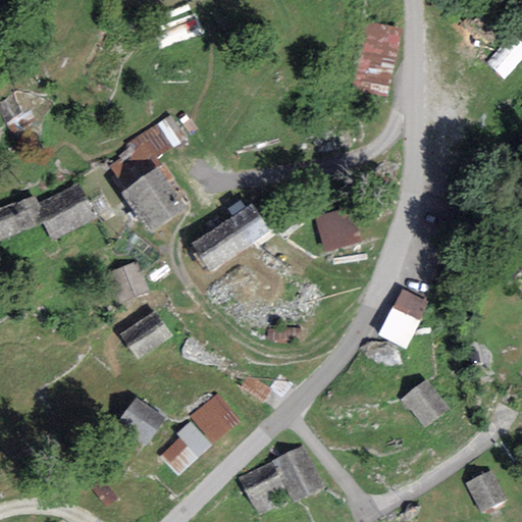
[(402,29),(366,20),(350,86),(386,94),(402,29)]
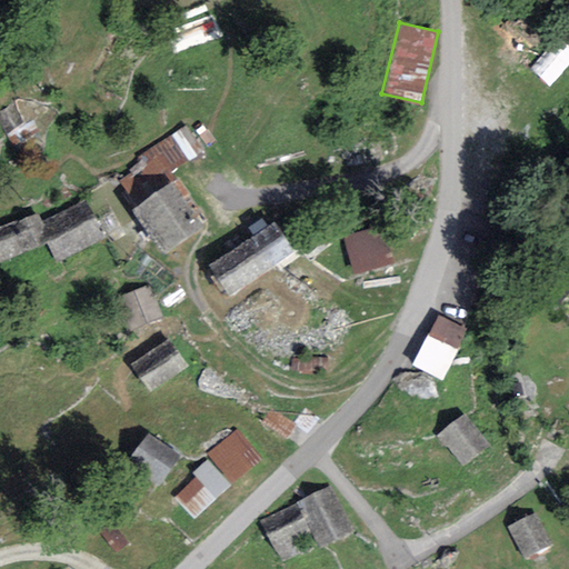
[(0,110),(0,118),(7,133),(35,117),(25,97),(0,110)]
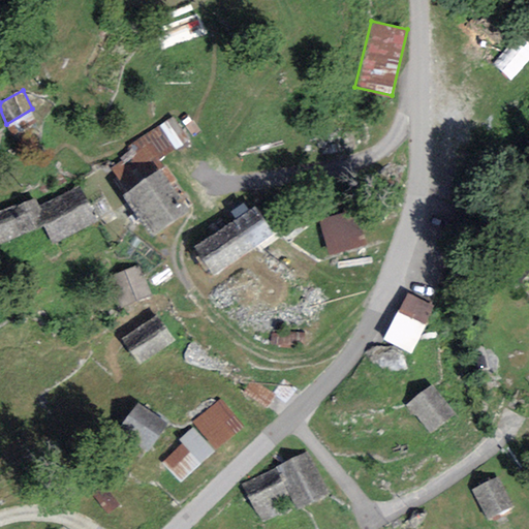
[(163,166),(158,160),(189,141),(172,117),(127,146),(129,150),(119,158),(121,161),(111,168),(127,192),(159,169),(163,166)]
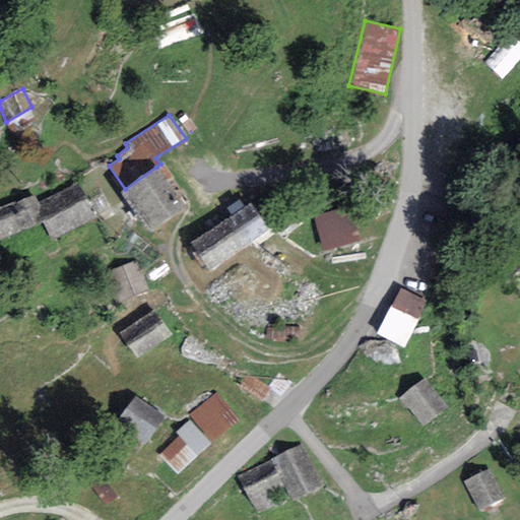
[(120,192),(149,233),(186,207),(156,167),(125,189),(120,192)]
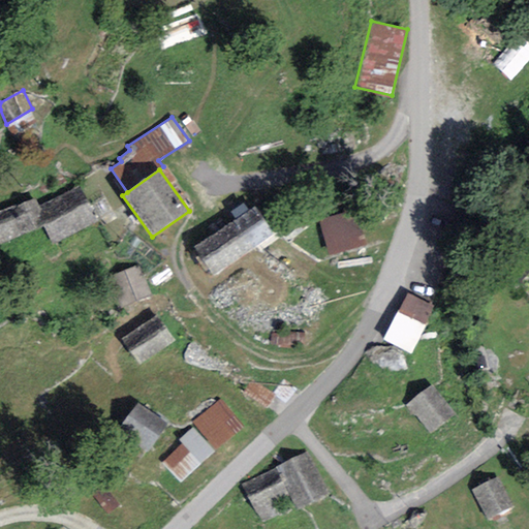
[(94,221),(80,189),(40,207),(36,195),(0,211),(0,243),(43,224),(51,241),(94,221)]
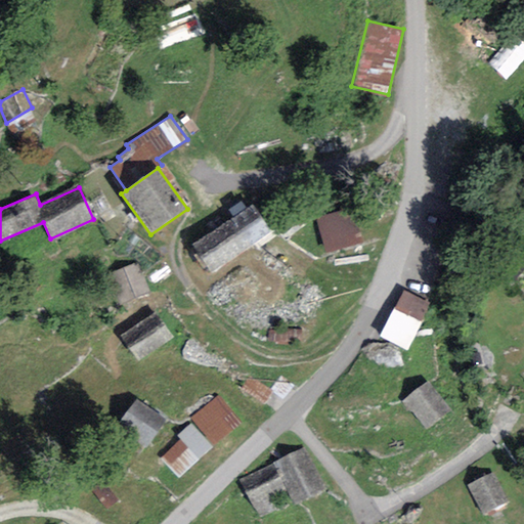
[(270,232),(252,205),(192,245),(211,272),(270,232)]
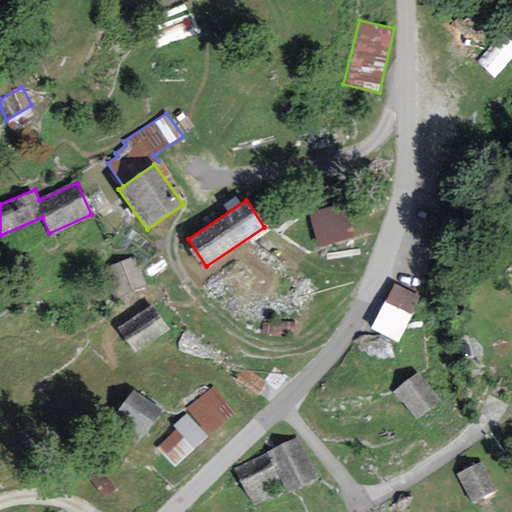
[(345,206),(309,215),(318,246),(353,237),(345,206)]
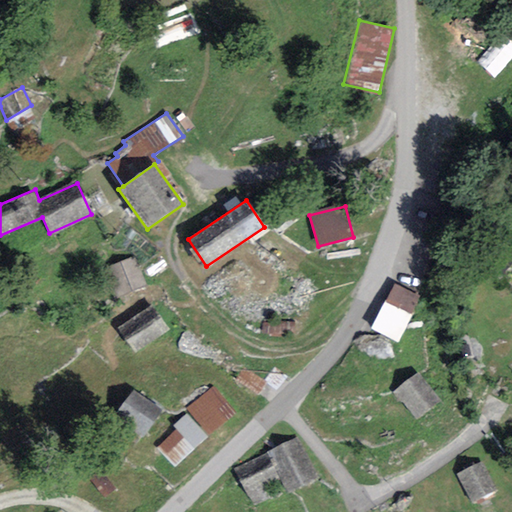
[(145,285),(134,256),(107,267),(118,295),(145,285)]
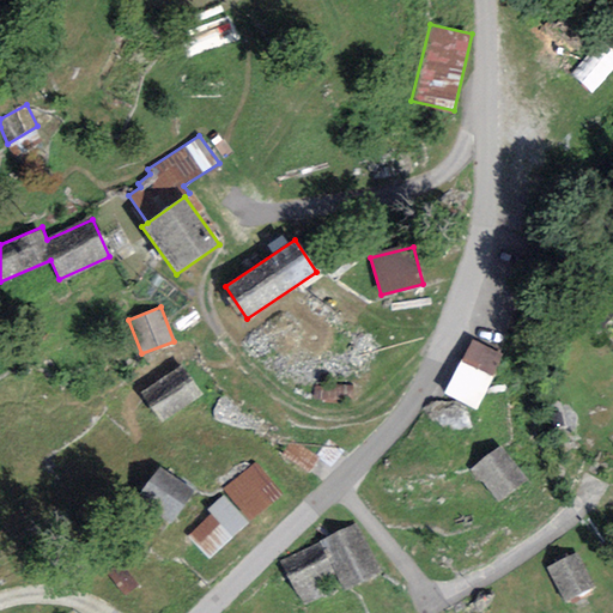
[(504,357),(472,340),(443,394),(475,411),(504,357)]
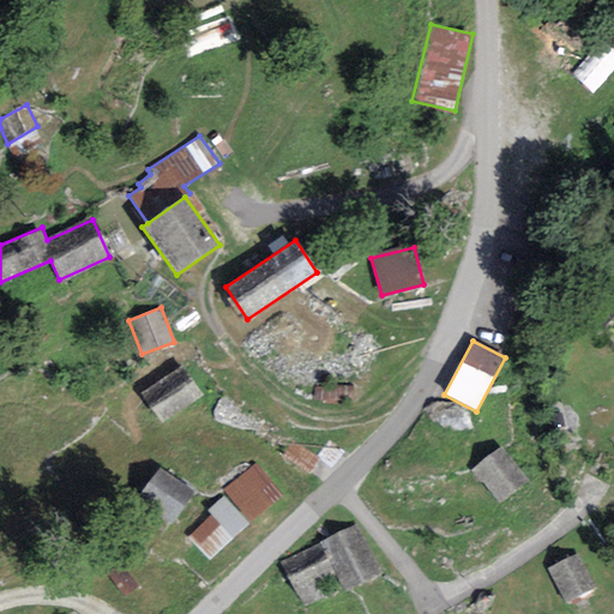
[(204,396),(184,365),(142,393),(162,423),(204,396)]
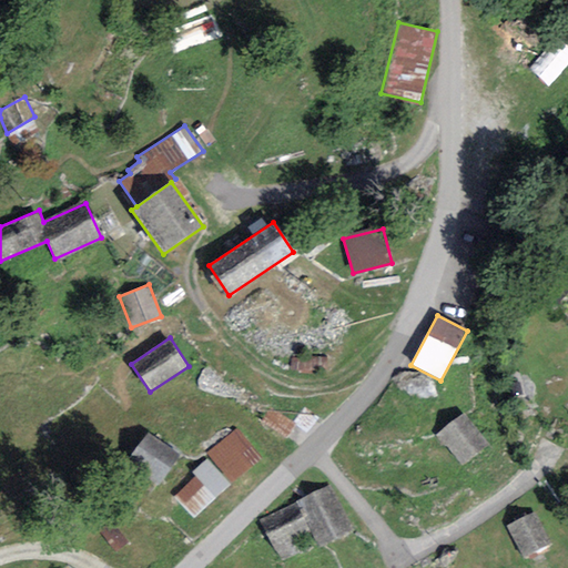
[(326,357),(296,357),(296,373),(326,373),(326,357)]
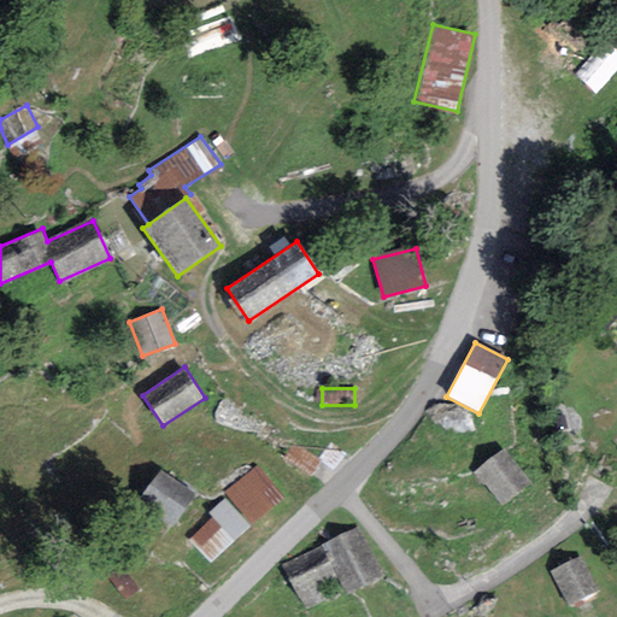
[(321,460),(295,444),(287,457),(312,474),(321,460)]
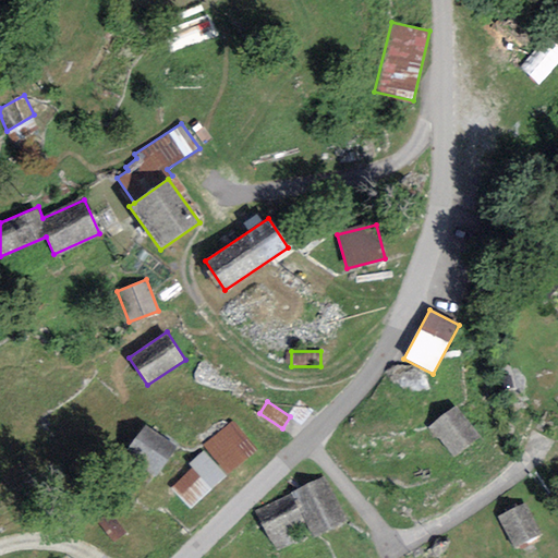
[(480,437),(458,407),(429,426),(451,457),(480,437)]
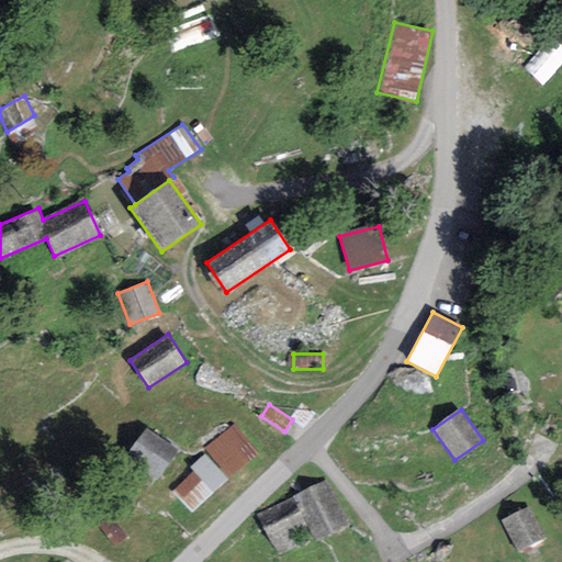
[(258,453),(234,424),(204,447),(227,476),(258,453)]
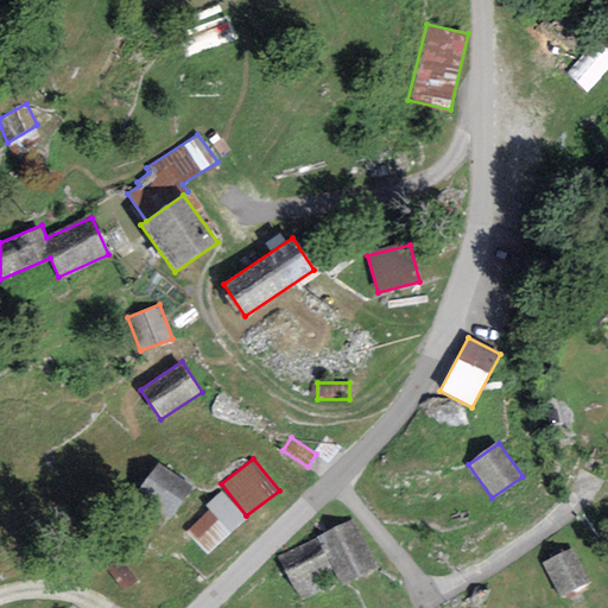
[(189,487),(157,463),(134,495),(168,518),(189,487)]
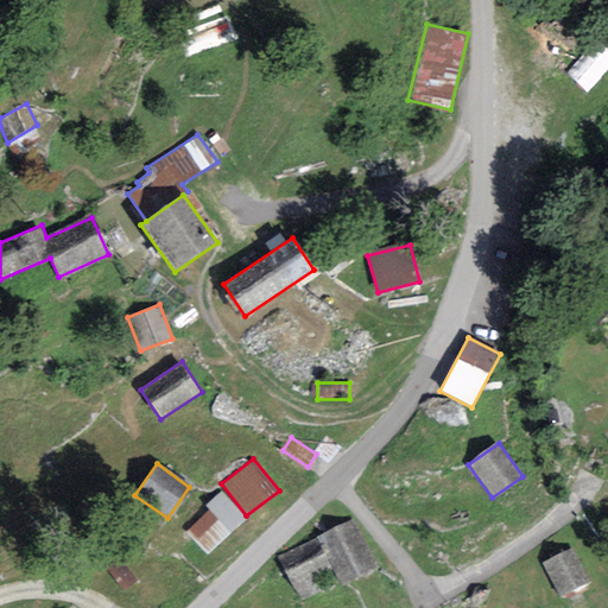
[(248,518),(223,492),(208,506),(211,510),(188,531),(208,553),(248,518)]
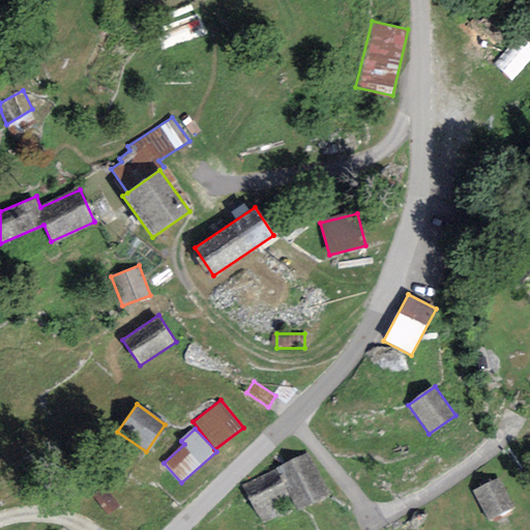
[(307,452),(275,469),(287,492),(296,510),(328,494),(307,452)]
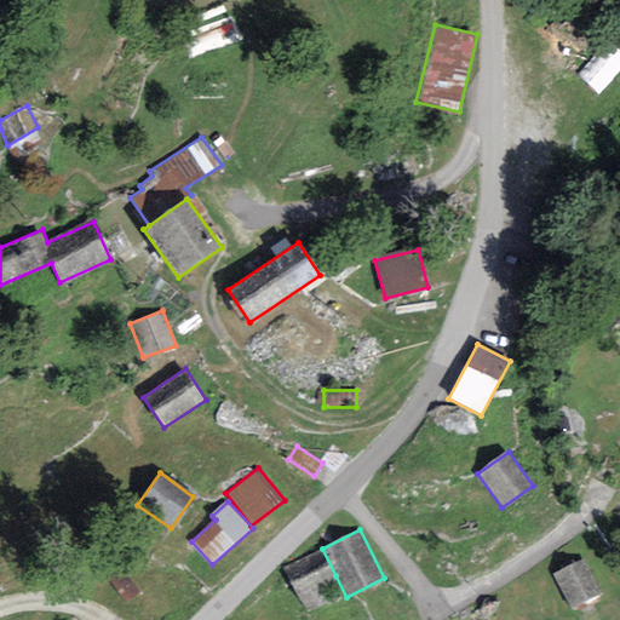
[(322,549),(282,567),(294,593),(336,575),(322,549)]
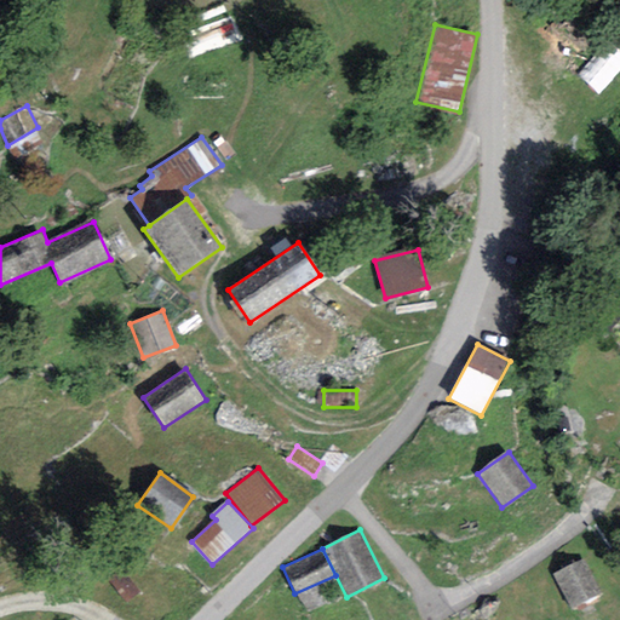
[(602,595),(585,560),(555,574),(572,609),(602,595)]
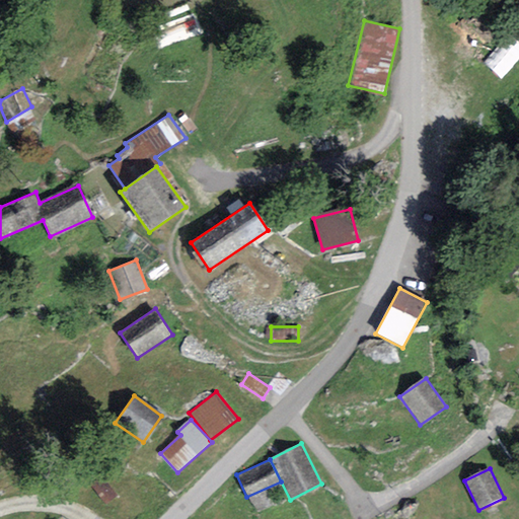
[(118,495),(106,478),(95,486),(105,502),(118,495)]
